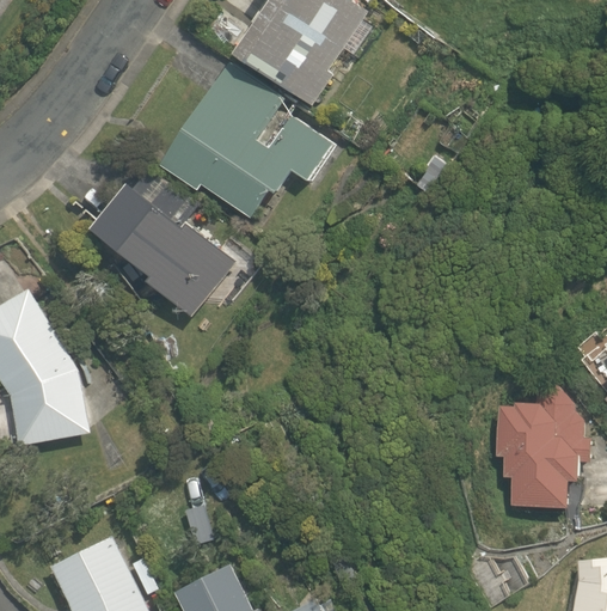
[(269,0),(232,54),(311,104),(332,75),(326,72),(342,48),(353,54),(369,26),(361,20),(367,11),(350,0),(269,0)]
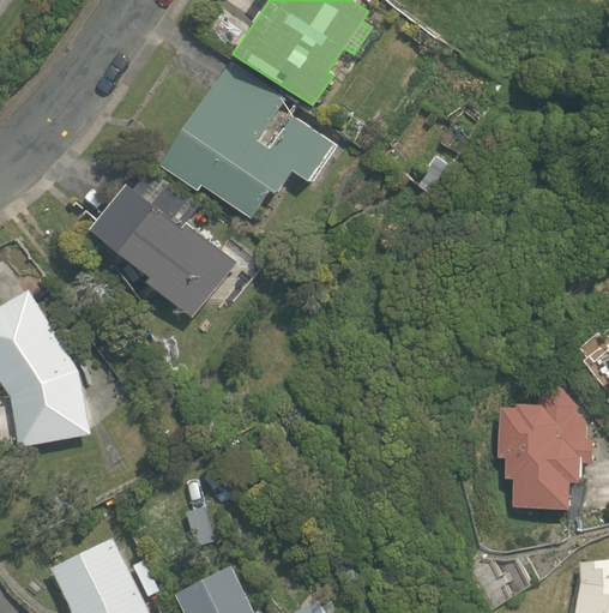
[(257,140),(285,97),(230,61),(160,166),(197,191),(200,185),(251,218),(270,190),(275,193),(291,170),(307,181),(333,144),(291,116),(269,149),(257,140)]
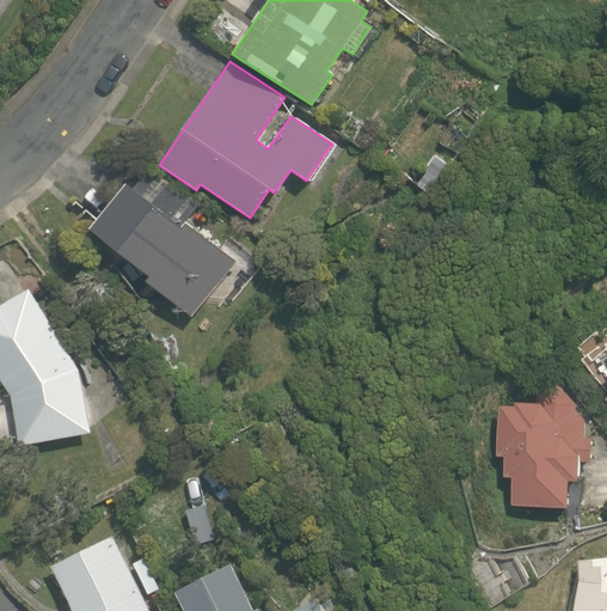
[(191,317),(235,261),(204,237),(208,233),(197,226),(195,228),(184,221),(197,203),(148,167),(133,187),(128,183),(90,230),(148,277),(145,281),(191,317)]
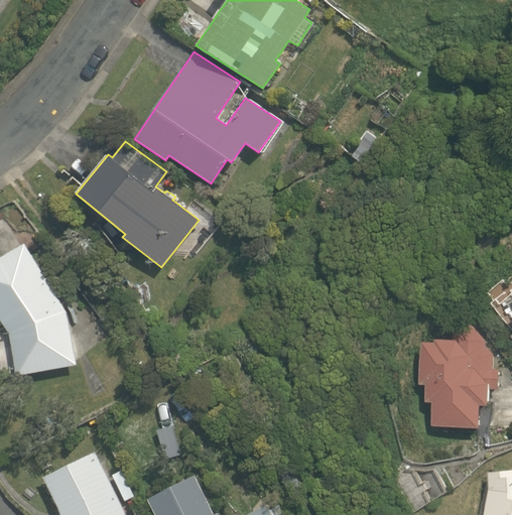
[(15,376),(76,365),(66,311),(24,243),(0,258),(0,322),(7,333),(15,376)]
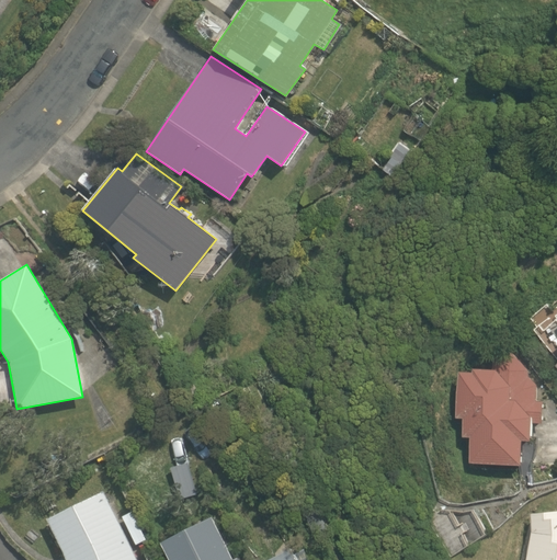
[(531,422),(540,422),(541,401),(534,400),(535,385),(526,376),(526,369),(511,352),(491,351),(490,369),(473,368),(473,372),(458,370),(455,418),(463,419),(462,437),(469,437),(469,464),(520,466),(522,441),(530,442),(531,422)]
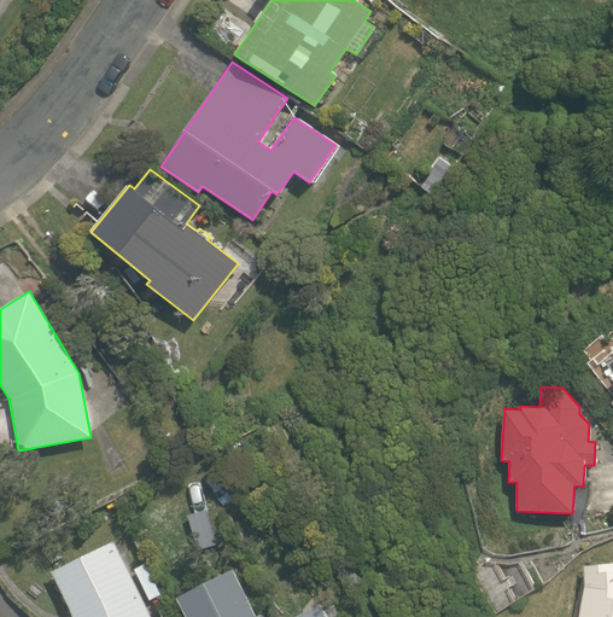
[(150,616),(114,542),(51,574),(70,616),(150,616)]
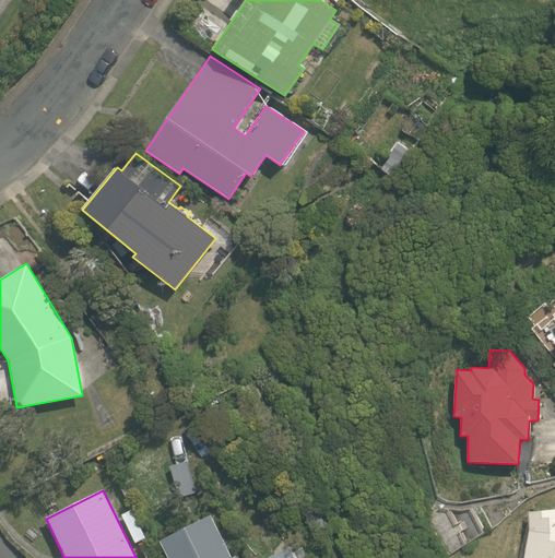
[(523,557),(554,557),(554,508),(527,512),(528,531),(523,557)]
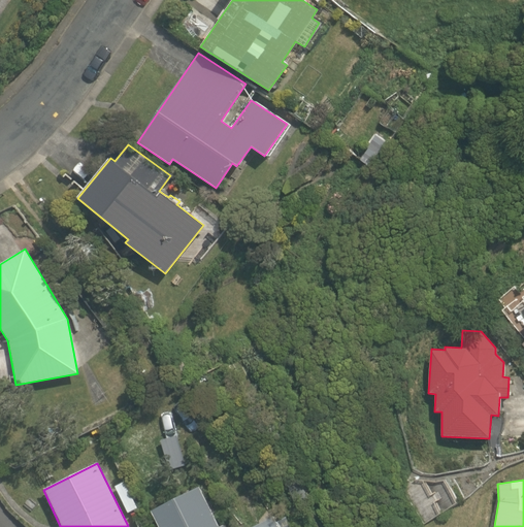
[(126,513),(136,507),(123,481),(112,485),(126,513)]
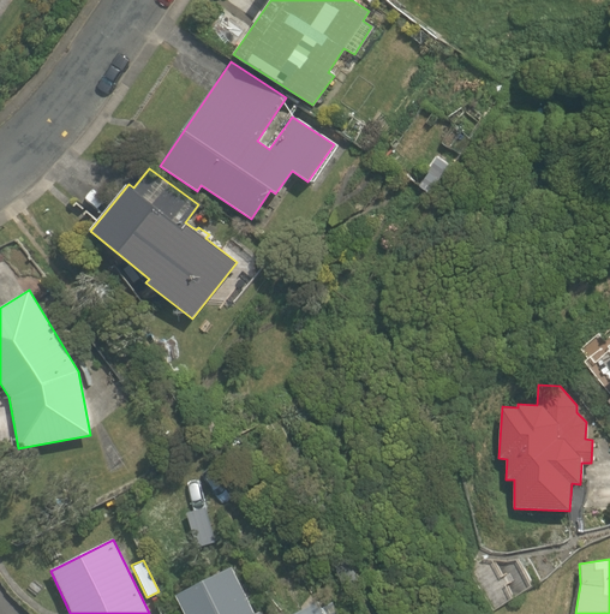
[(231,566),(174,594),(183,613),(259,613),(258,610),(255,613),(231,566)]
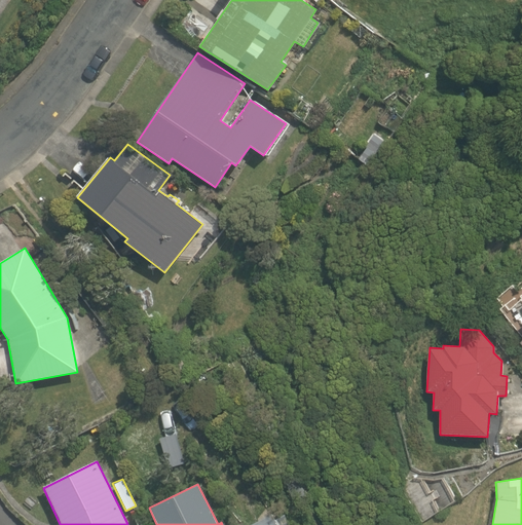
[(277,524),(273,515),(251,524),(277,524)]
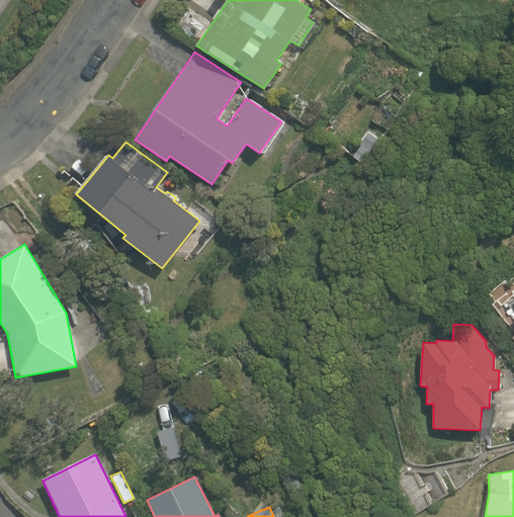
All buildings are outlined.
